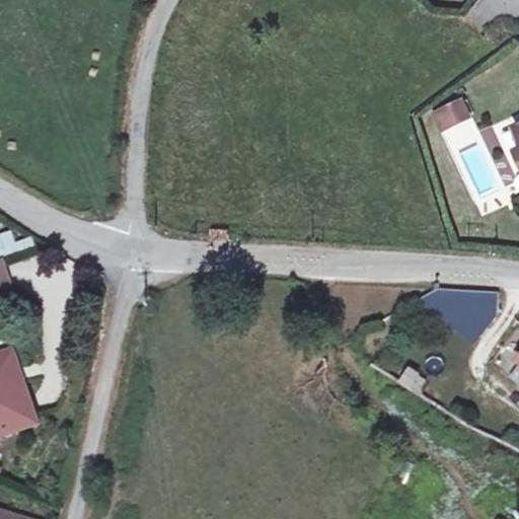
[(462,101),(436,114),(444,130),(469,118),(462,101)]
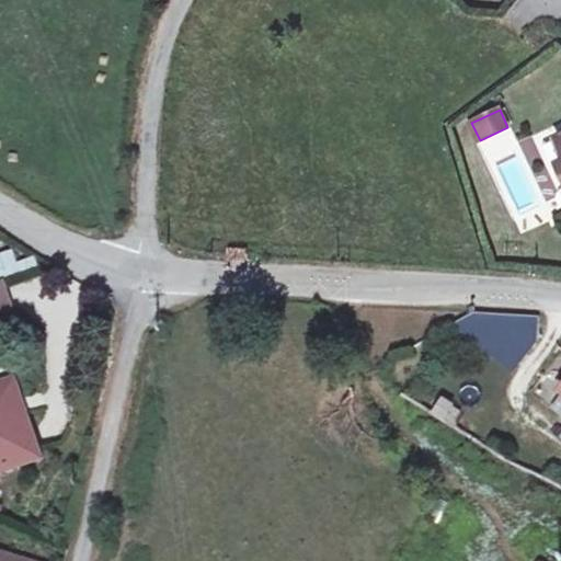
[(230,250),(230,260),(245,260),(247,250),(230,250)]
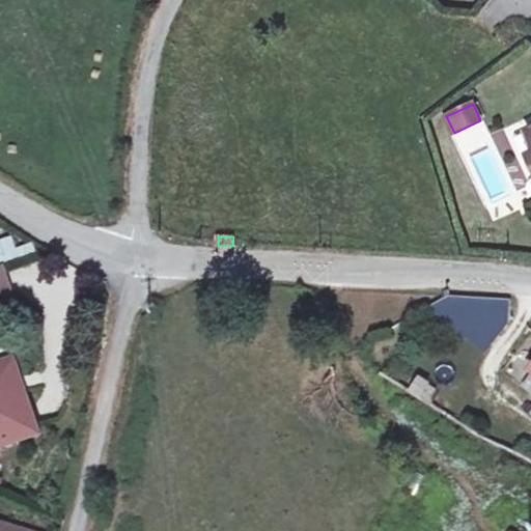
[(12,238),(0,242),(0,243),(7,263),(20,259),(12,238)]
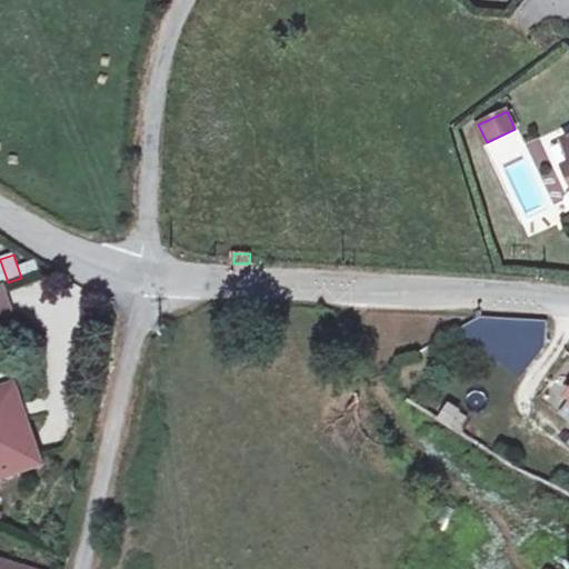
[(3,285),(0,286),(0,318),(12,313),(3,285)]
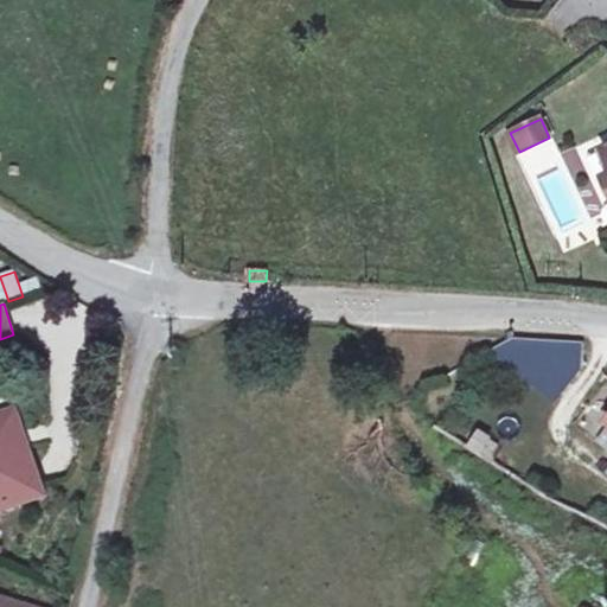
[(13,416),(0,420),(0,508),(40,494),(13,416)]
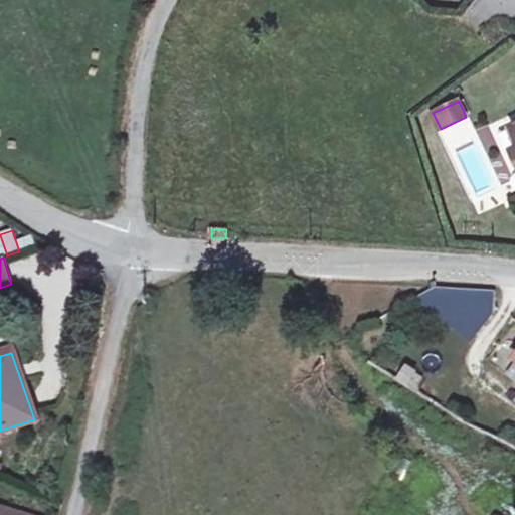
[(403,365),(394,380),(414,392),(423,377),(403,365)]
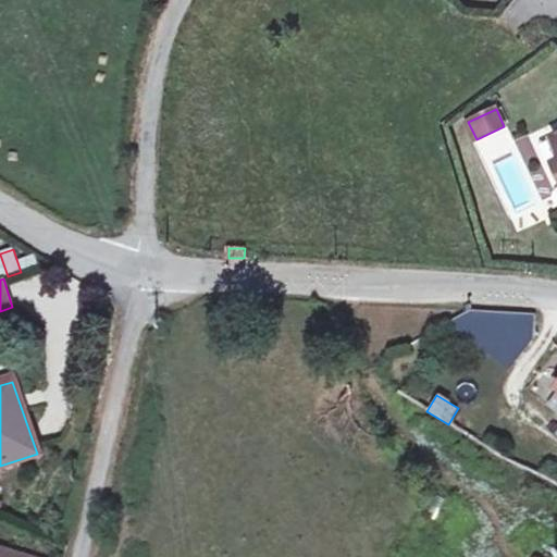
[(443,500),(431,495),(421,511),(434,518),(443,500)]
